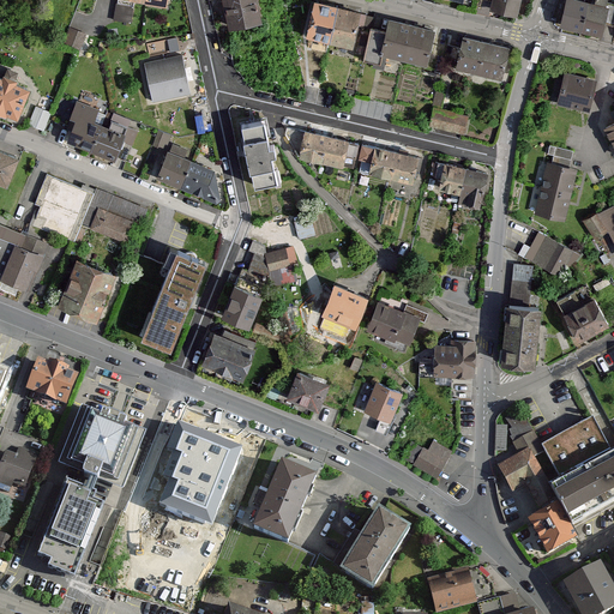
[(256,0),(221,0),(228,26),(260,18),(256,0)]
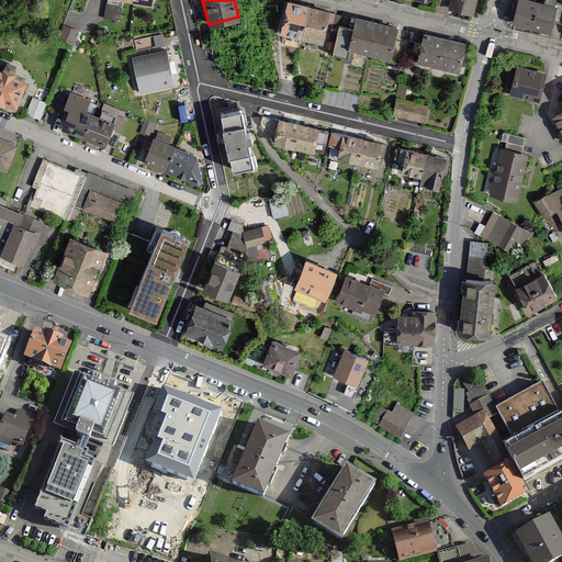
[(446,0),(446,4),(471,11),(473,0),(446,0)]
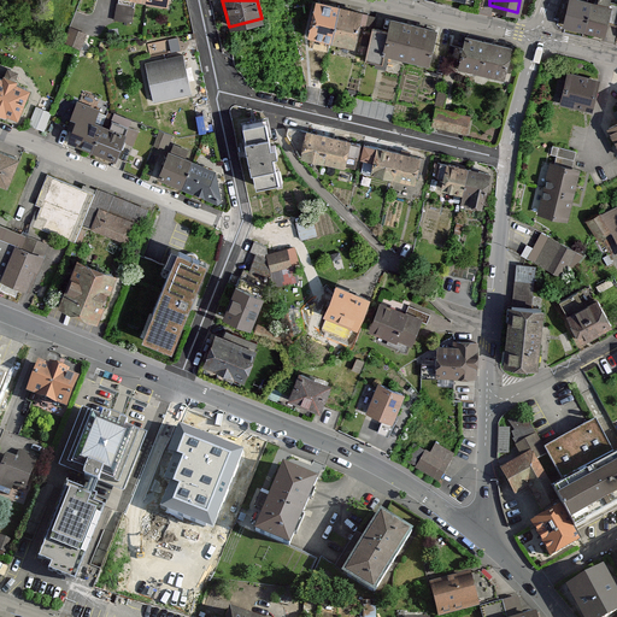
[(601,0),(566,0),(559,27),(604,40),(615,4),(601,0)]
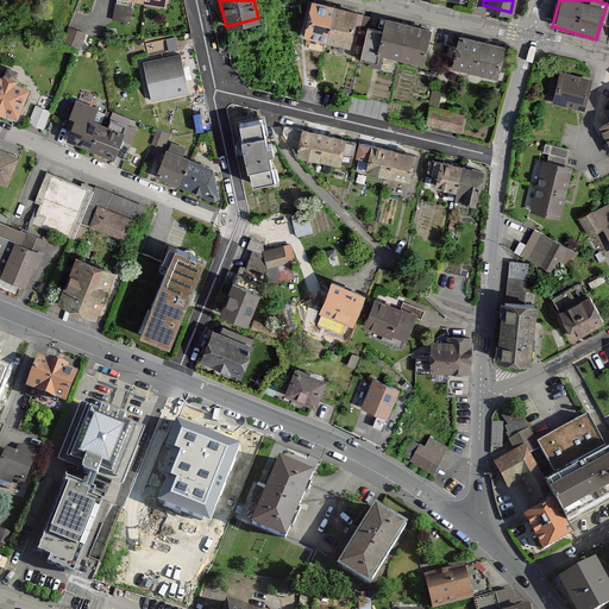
[(363,14),(313,1),(303,38),(353,51),(363,14)]
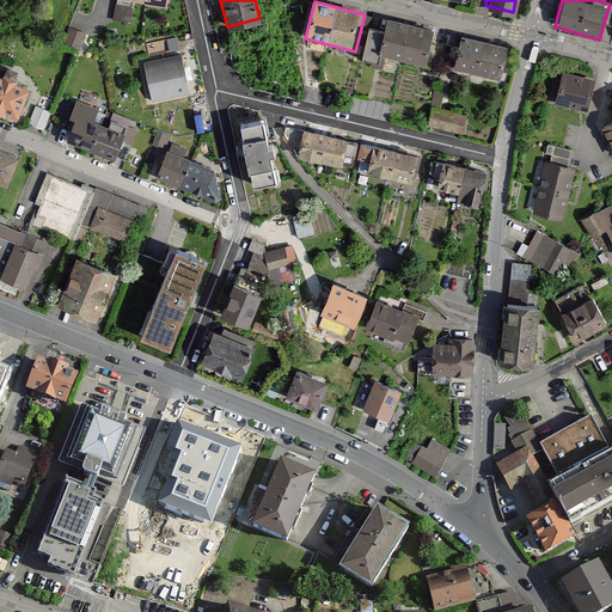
[(381,59),(426,69),(435,31),(387,19),(383,36),(371,32),(363,65),(379,68),(381,59)]
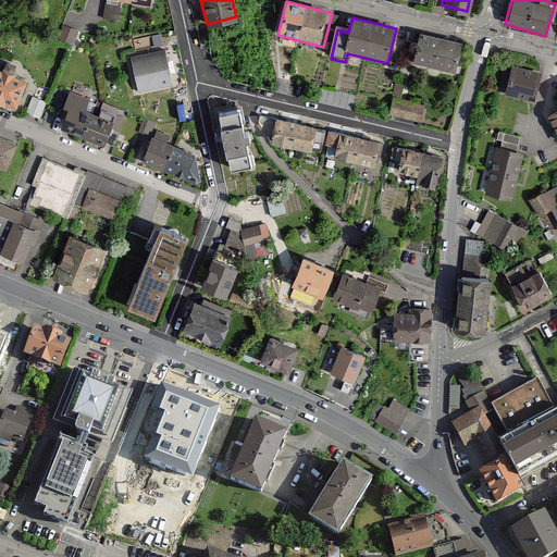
[(62,39),(76,41),(78,27),(65,25),(62,39)]
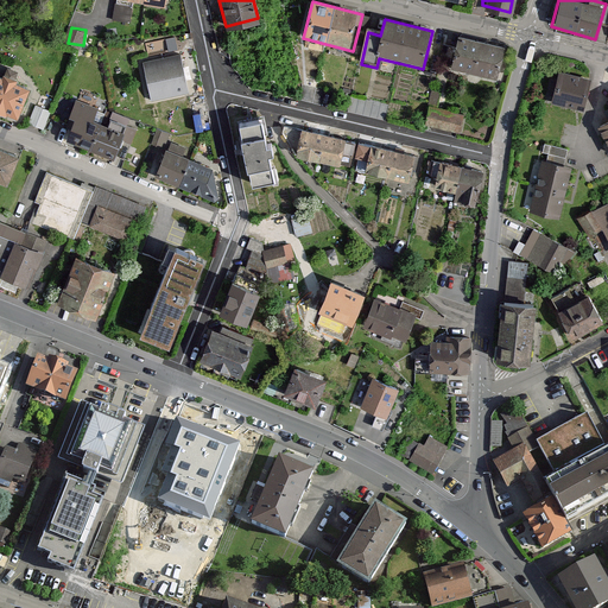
[(505,49),(458,38),(451,69),(496,81),(505,49)]
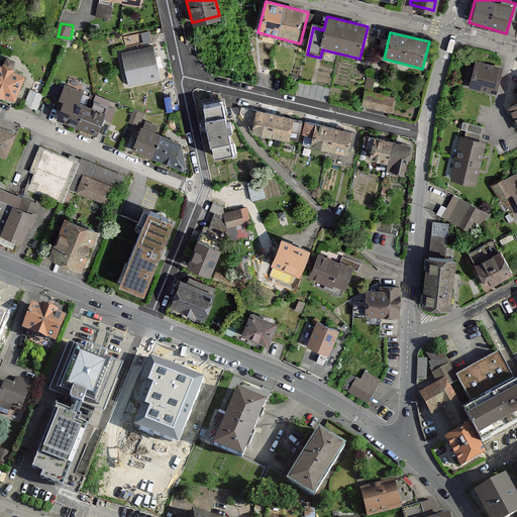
[(120,49),(127,84),(160,78),(153,43),(120,49)]
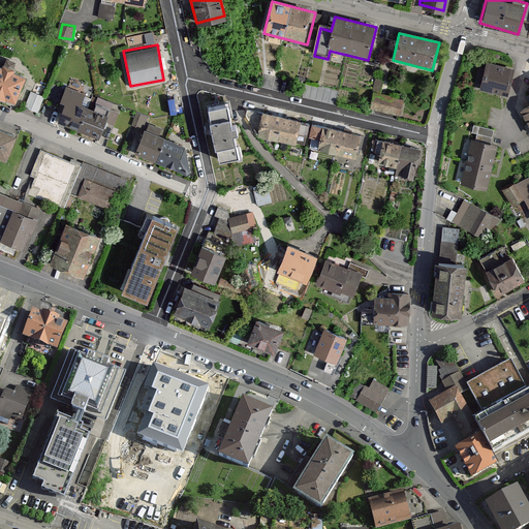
[(514,66),(483,59),(475,87),(506,95),(514,66)]
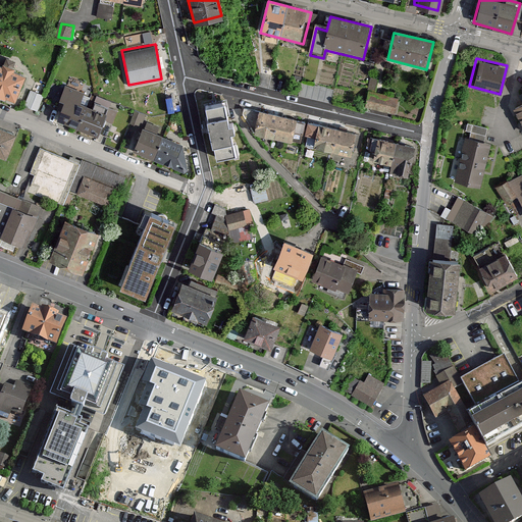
[(23,72),(0,63),(0,94),(12,99),(23,72)]
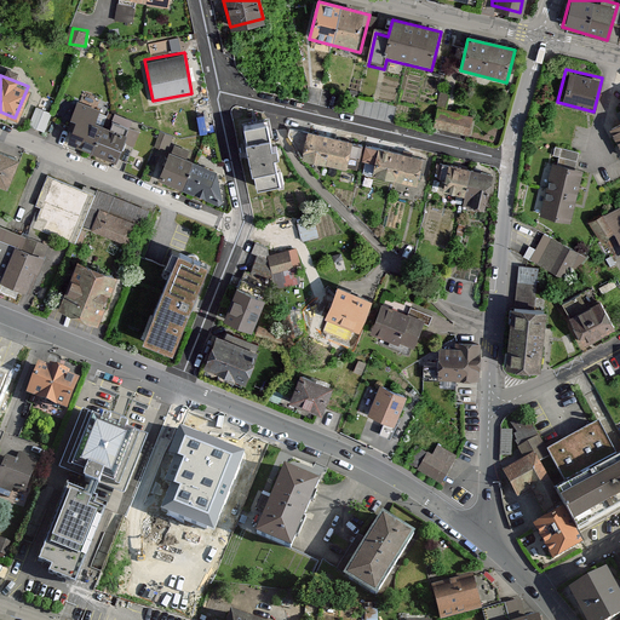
[(619,110),(619,120),(604,128),(619,159),(619,101),(616,103),(619,110)]
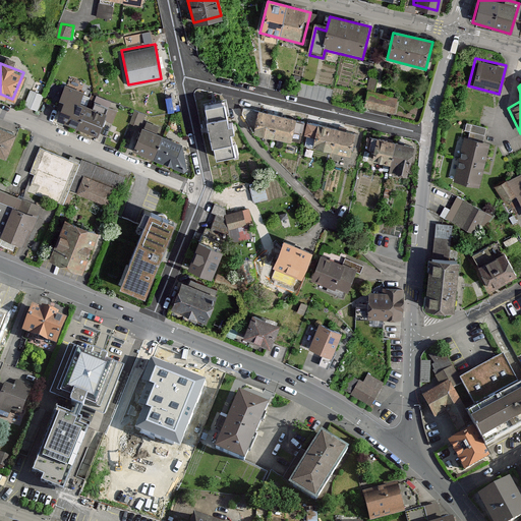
[(68,85),(55,118),(95,133),(108,101),(68,85)]
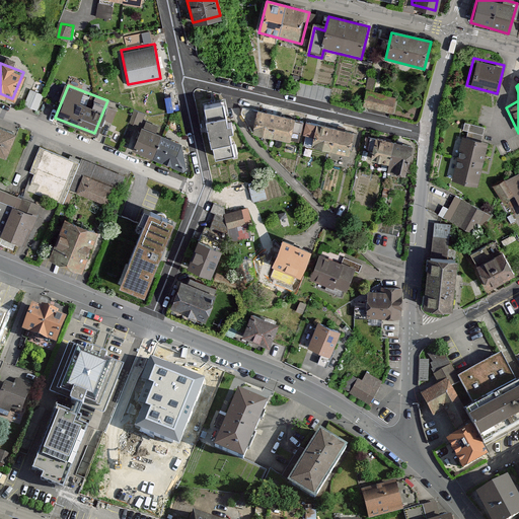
[(394,94),(364,87),(360,103),(390,110),(394,94)]
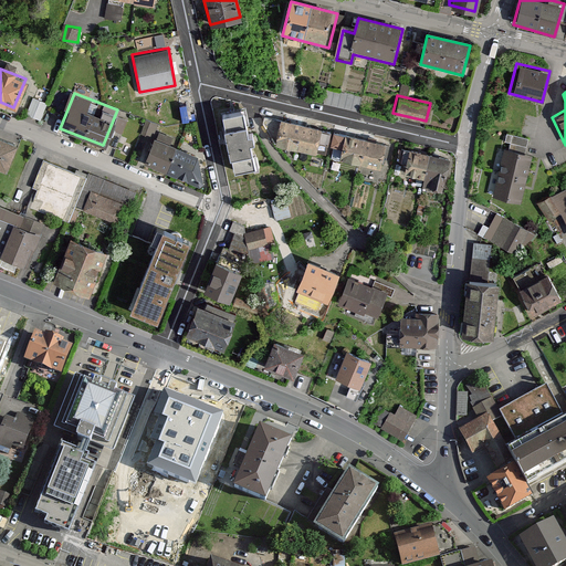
[(29,112),(42,118),(49,102),(37,96),(29,112)]
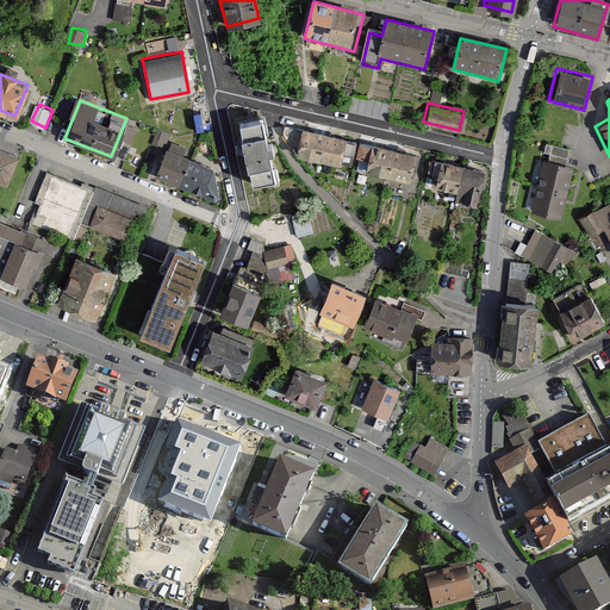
[(261,116),(238,122),(253,181),(275,175),(261,116)]
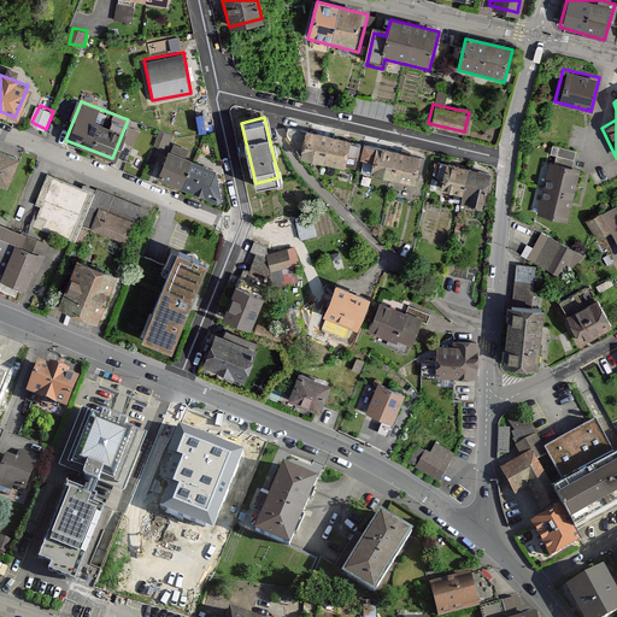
[(156,142),(169,147),(174,133),(162,128),(156,142)]
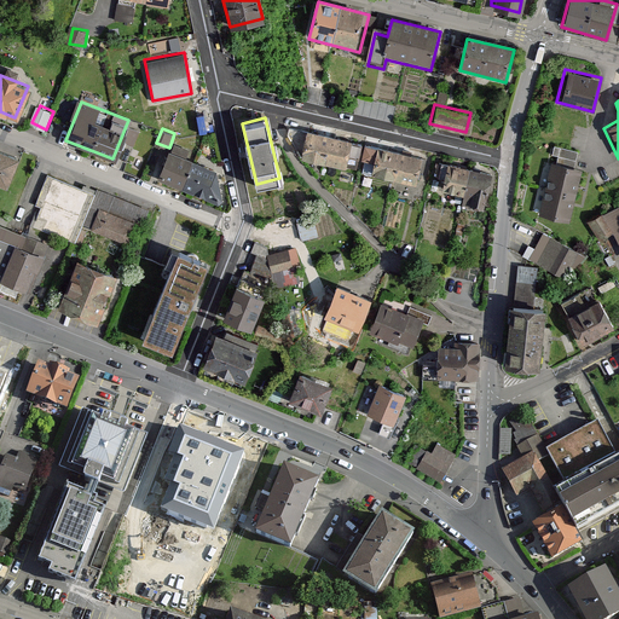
[(350,139),(305,129),(299,156),(345,166),(350,139)]
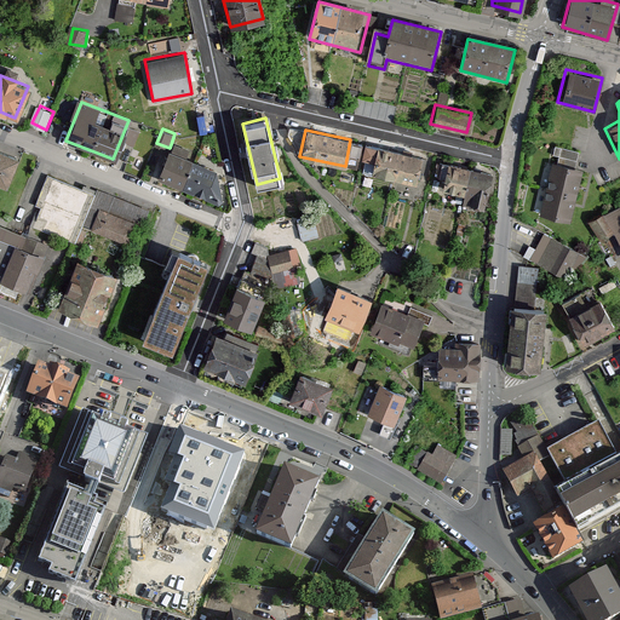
[(422,155),(365,143),(359,168),(415,182),(422,155)]
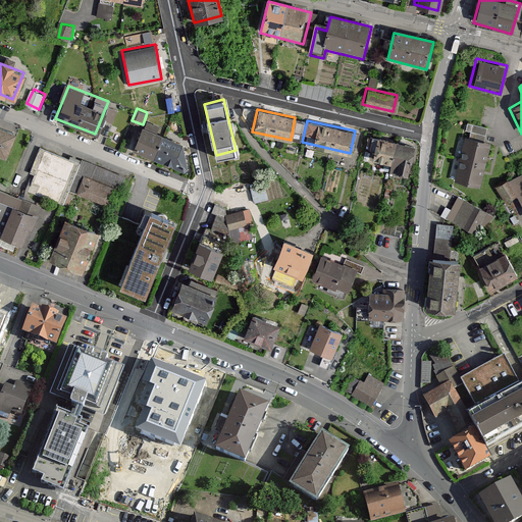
[(142,124),(133,150),(184,168),(184,142),(142,124)]
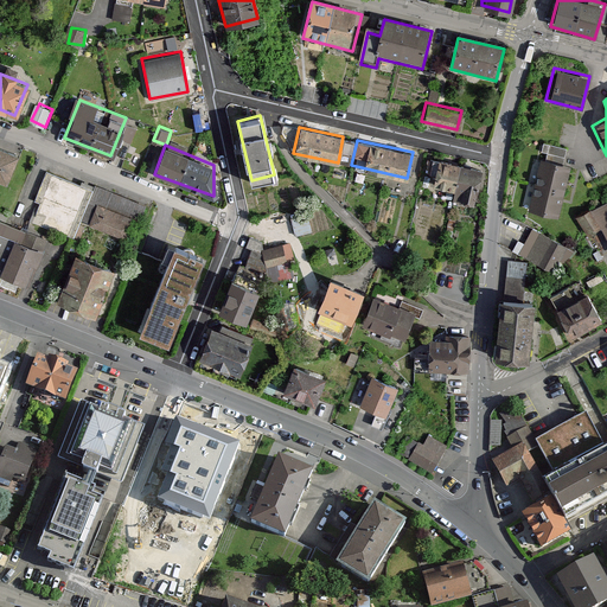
[(0,146),(0,180),(5,183),(17,153),(0,146)]
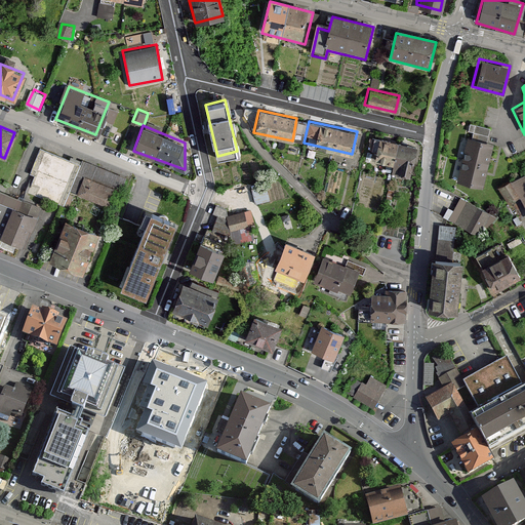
[(420,145),(376,134),(371,157),(393,162),(390,171),(412,176),(420,145)]
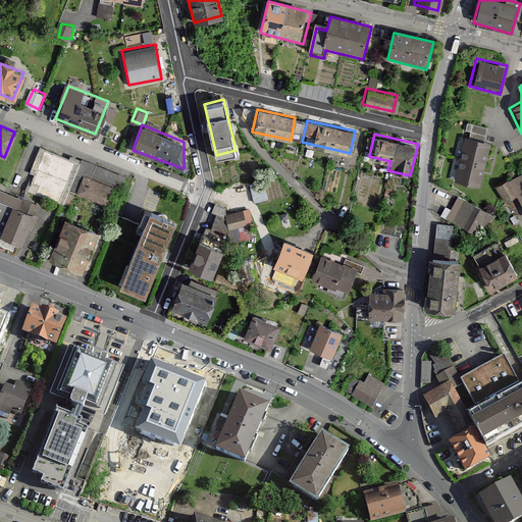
[(490,142),(461,135),(451,177),(479,186),(490,142)]
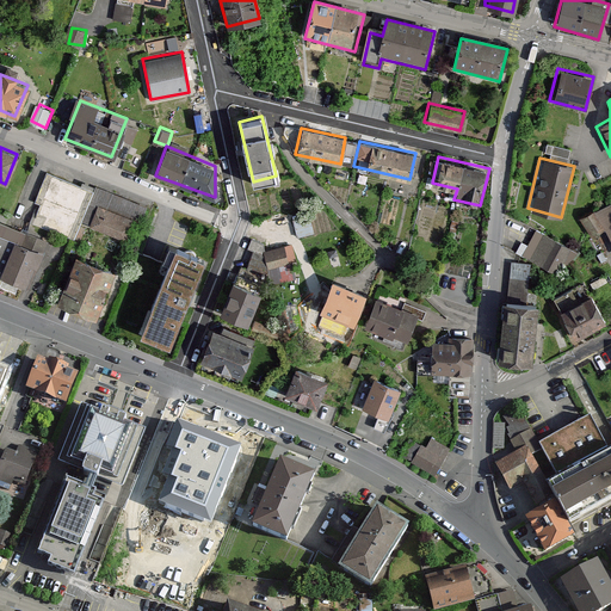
[(79,218),(125,236),(134,217),(140,220),(146,207),(90,184),(87,190),(44,173),(32,203),(37,205),(30,223),(71,239),(79,218)]
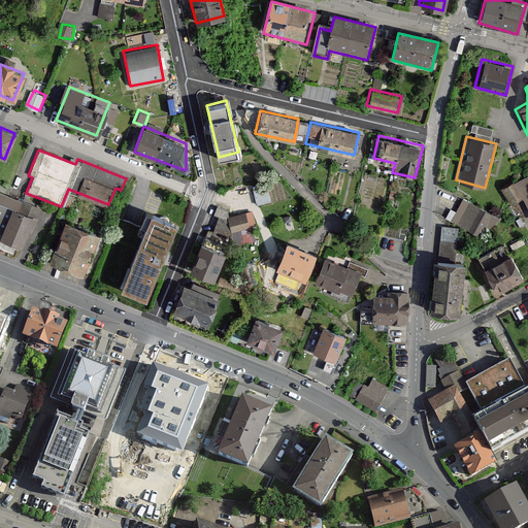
[(527,172),(501,187),(523,227),(527,223),(527,172)]
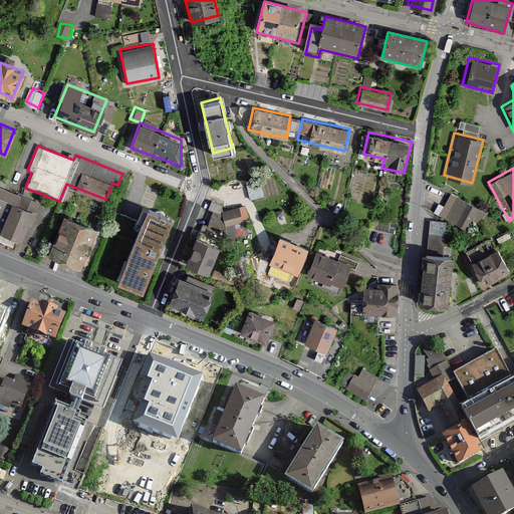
[(265,195),(263,182),(248,184),(251,198),(265,195)]
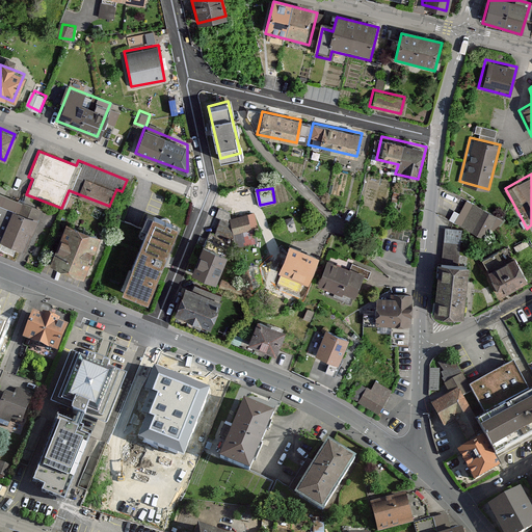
[(0,203),(11,207),(15,195),(0,191),(0,203)]
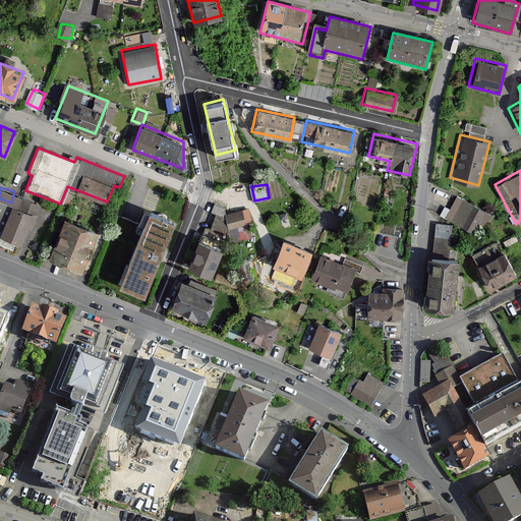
[(486,210),(454,193),(442,216),(475,233),(486,210)]
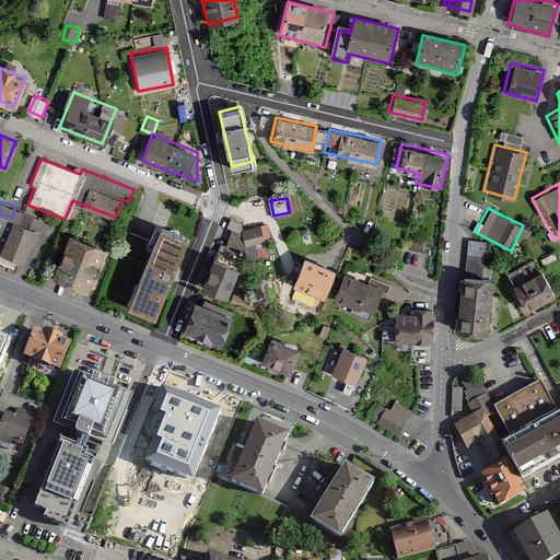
[(0,214),(0,254),(24,264),(37,230),(0,214)]
